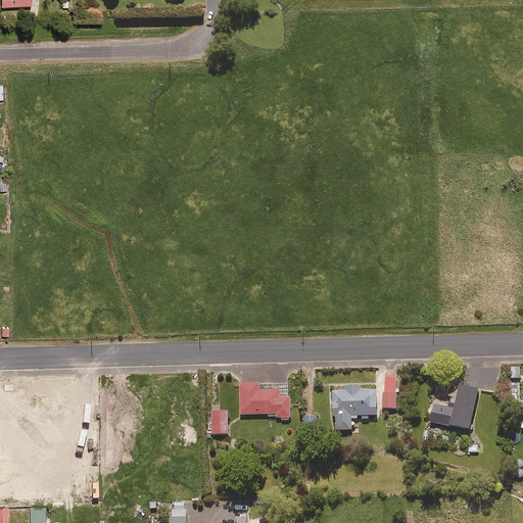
[(520,367),(512,367),(512,378),(520,378),(520,367)]
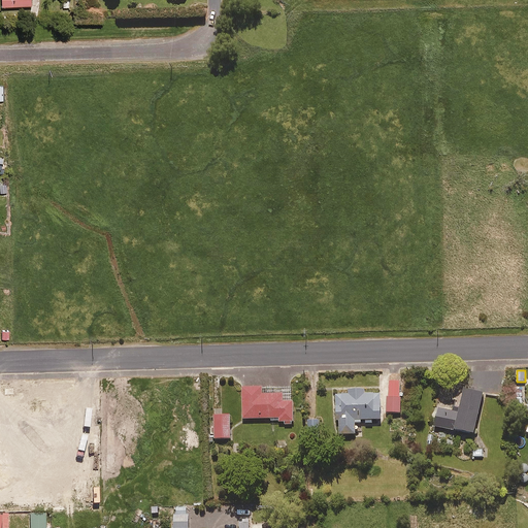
[(400,381),(389,381),(389,395),(386,395),(386,413),(400,411),(400,381)]
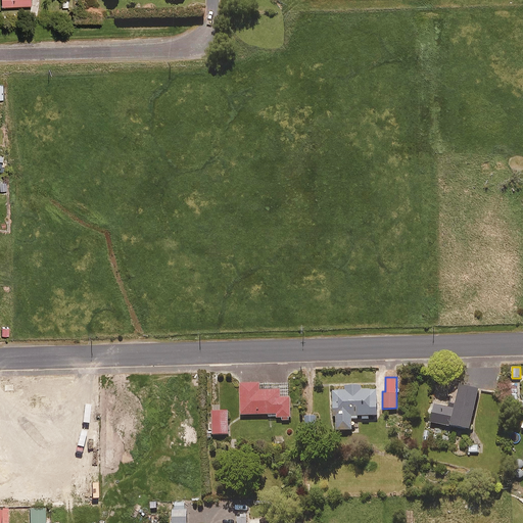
[(290,420),(290,382),(239,383),(240,415),(269,414),(269,417),(281,417),(281,420),(290,420)]
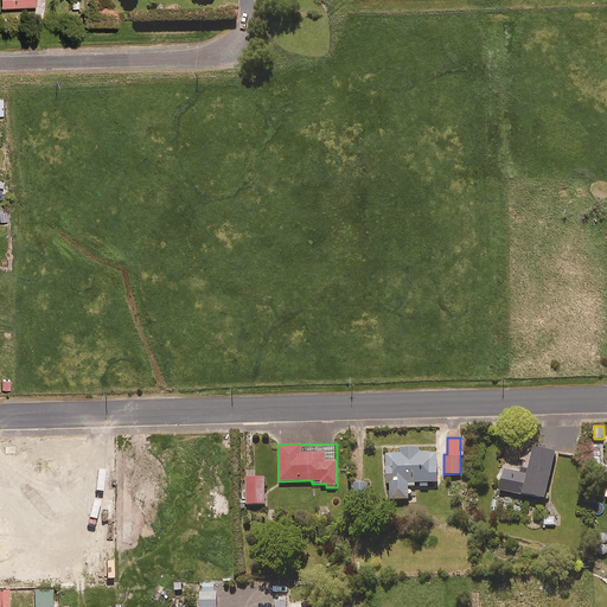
[(429,483),(438,483),(436,452),(419,452),(419,446),(402,446),(402,453),(385,453),(387,483),(389,483),(390,499),(408,499),(408,486),(415,485),(415,483),(419,483),(419,486),(429,486),(429,483)]
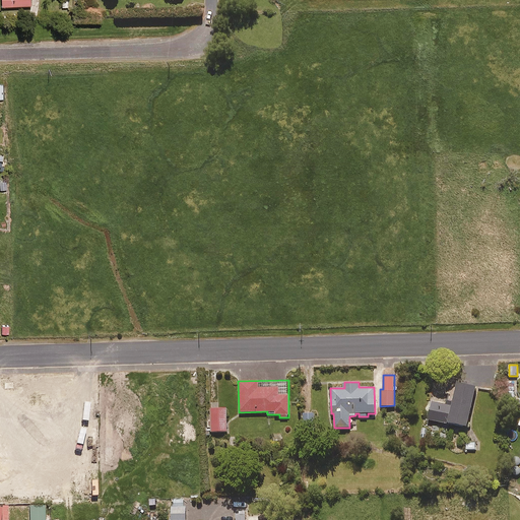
[(474,388),(455,384),(450,407),(430,403),(427,420),(466,429),(474,388)]
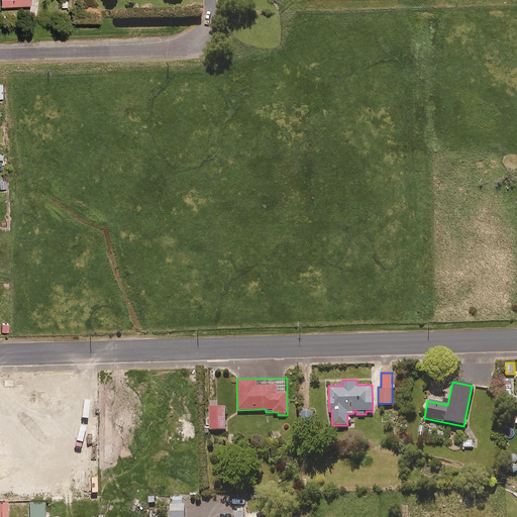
[(225,406),(209,406),(209,429),(225,429),(225,406)]
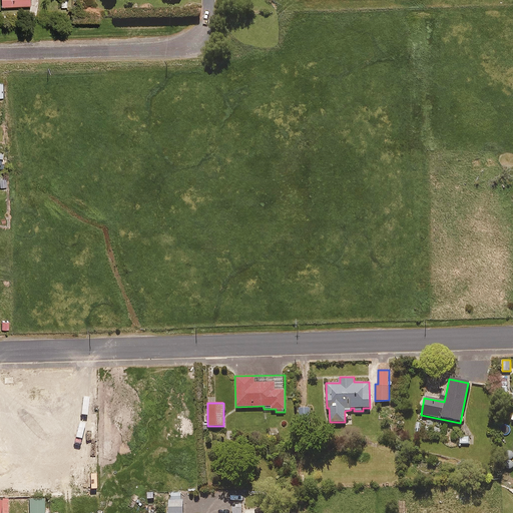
[(314,406),(300,407),(300,421),(315,420),(314,406)]
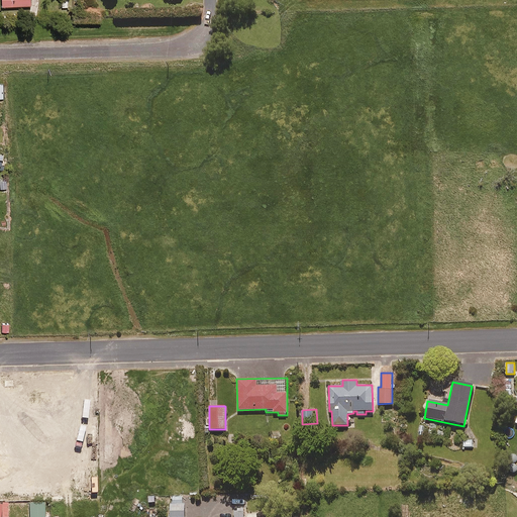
[(45,516),(45,504),(30,504),(30,516),(45,516)]
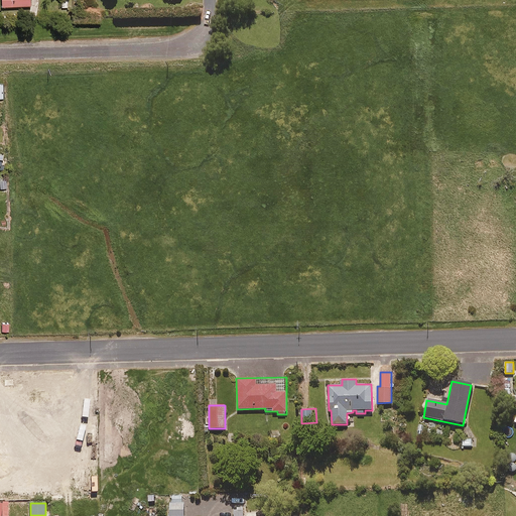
[(185,515),(185,506),(170,507),(170,515),(185,515)]
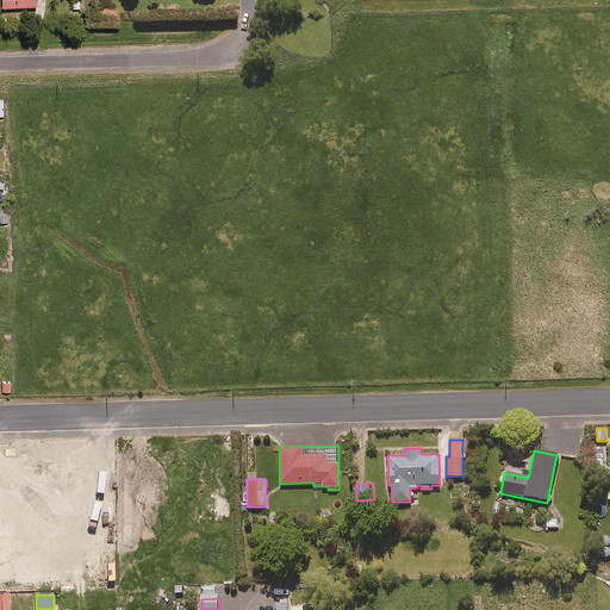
All buildings are outlined.
